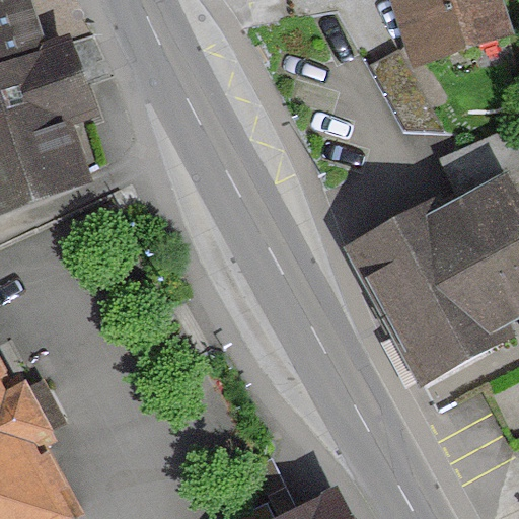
[(0,0),(0,74),(53,57),(32,0),(0,0)]
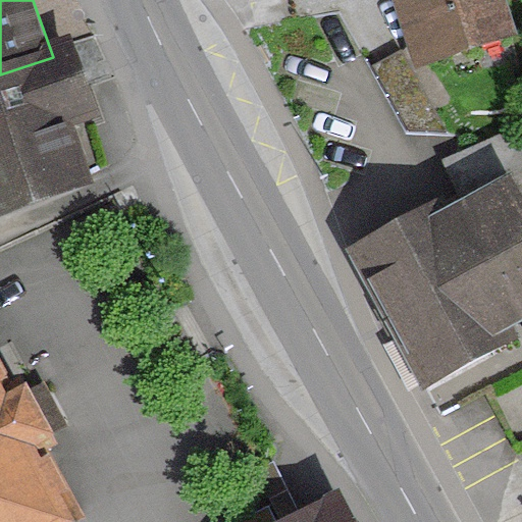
[(516,35),(504,0),(389,0),(394,8),(413,68),(516,35)]
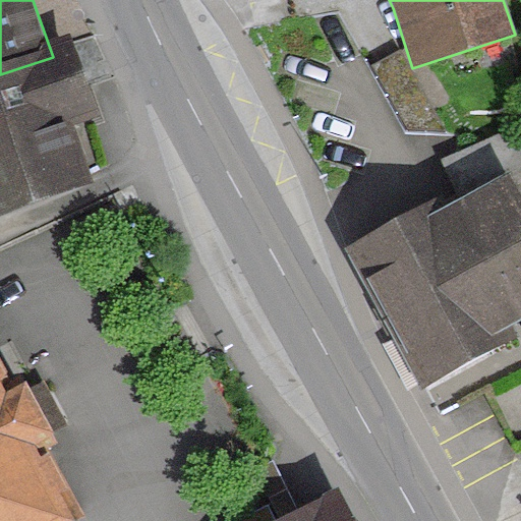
[(74,44),(76,50),(81,67),(89,87),(111,78),(97,36),(74,44)]
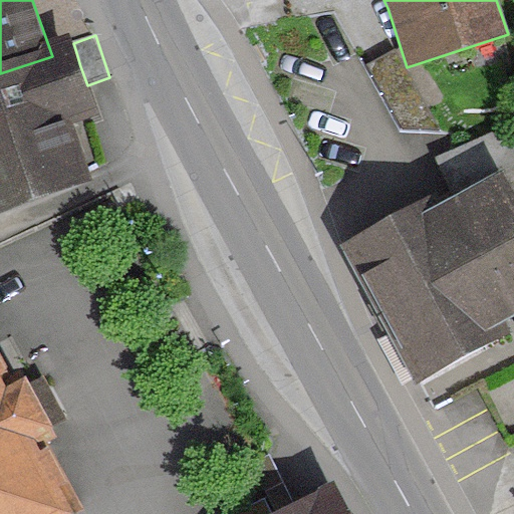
[(52,56),(0,73),(0,221),(95,190),(75,130),(100,121),(87,85),(80,66),(75,49),(52,56)]
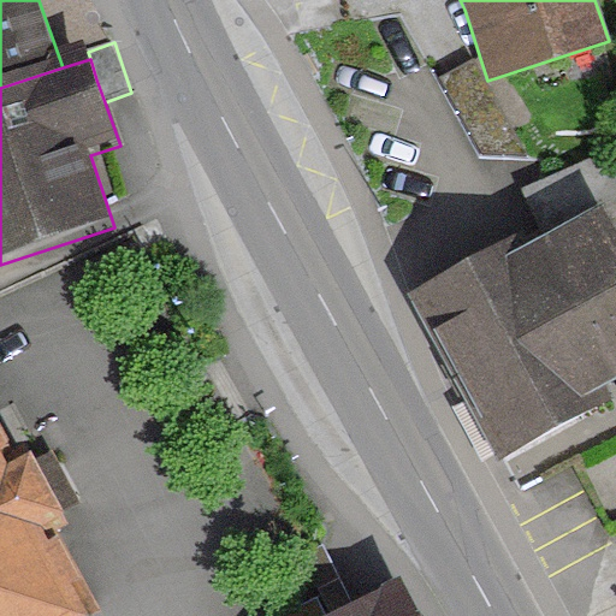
[(615,225),(604,203),(523,247),(516,234),(407,292),(451,377),(498,462),(612,401),(605,388),(615,381),(615,225)]
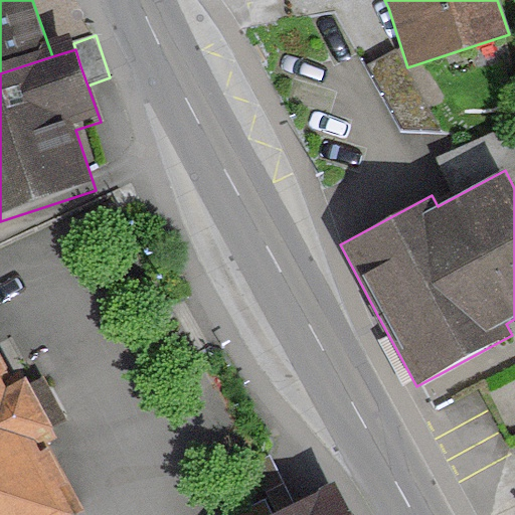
[(16,398),(0,366),(0,514),(78,514),(50,456),(59,453),(50,436),(37,409),(29,392),(16,398)]
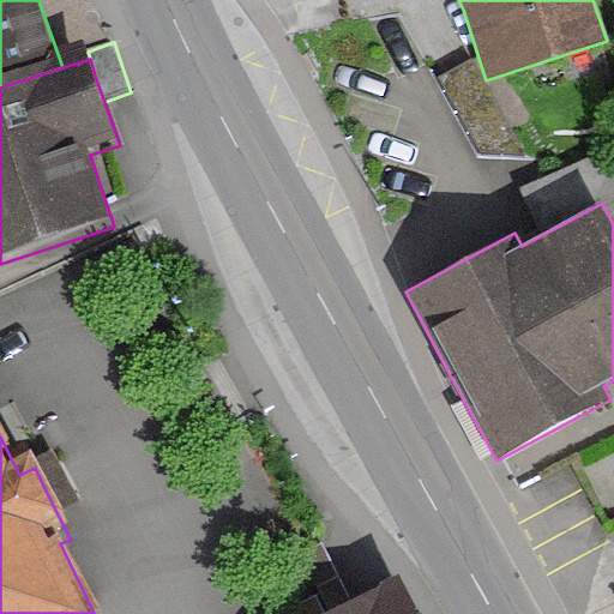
[(56,457),(35,468),(44,488),(60,519),(82,509),(56,457)]
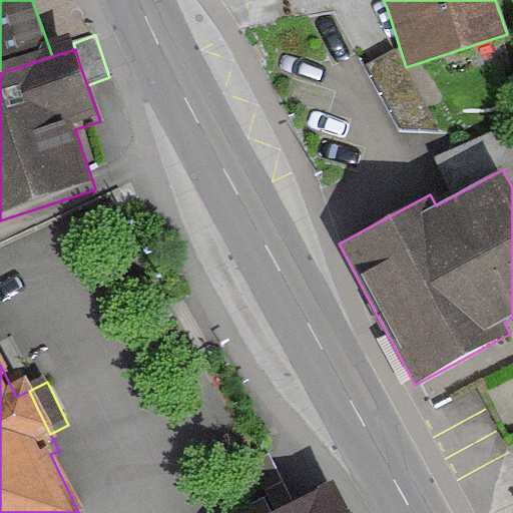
[(346,512),(336,491),(291,512),(346,512)]
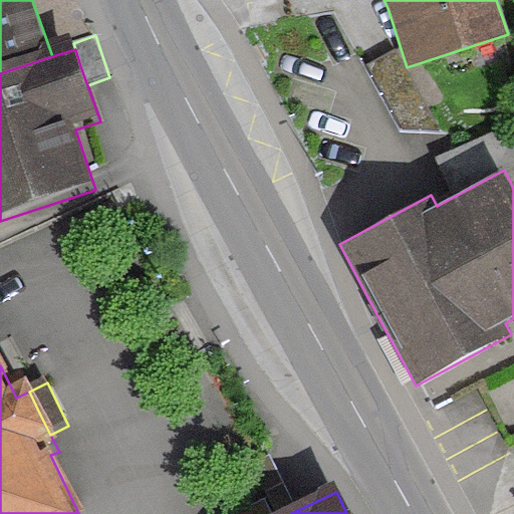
All buildings are outlined.
